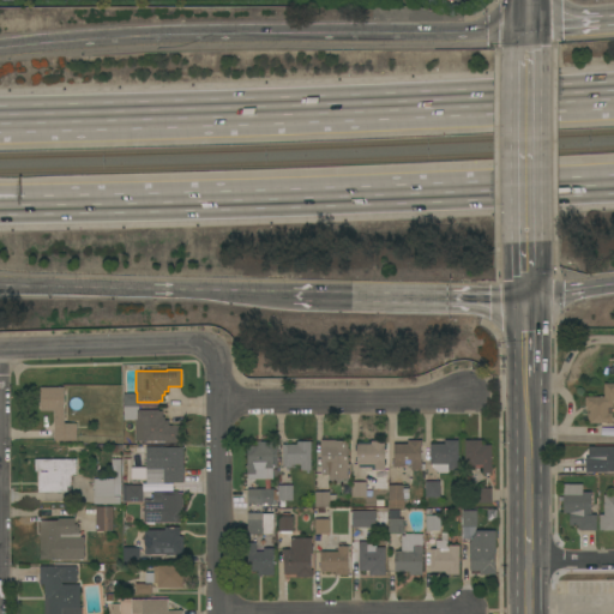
[(603,397),(603,384),(613,384),(613,398),(613,408),(612,408),(612,423),(589,423),(589,420),(588,420),(588,414),(589,414),(589,411),(587,411),(587,410),(585,410),(585,408),(585,397),(603,397)]
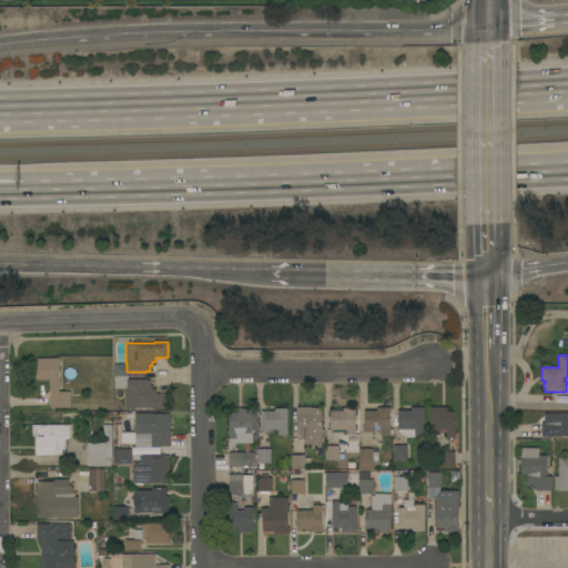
[(59,392),(71,392),(71,407),(50,407),(50,381),(37,381),(37,358),(59,358),(59,392)]
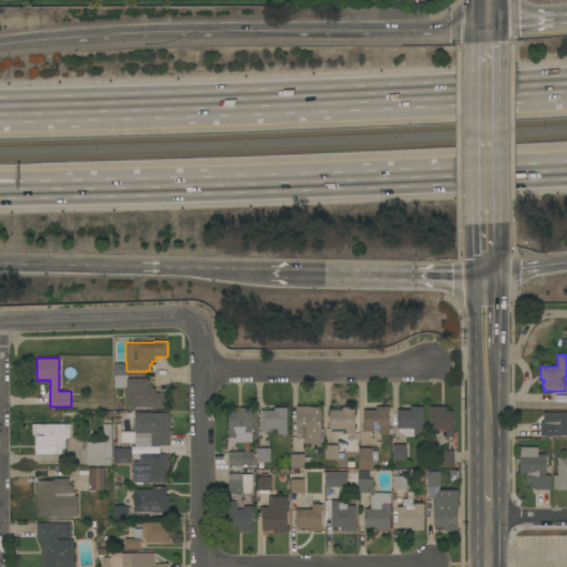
[(167,409),(154,409),(154,408),(124,408),(125,388),(114,388),(114,375),(127,375),(127,379),(146,379),(146,380),(150,380),(150,384),(152,385),(152,389),(155,389),(155,393),(167,393),(167,409)]
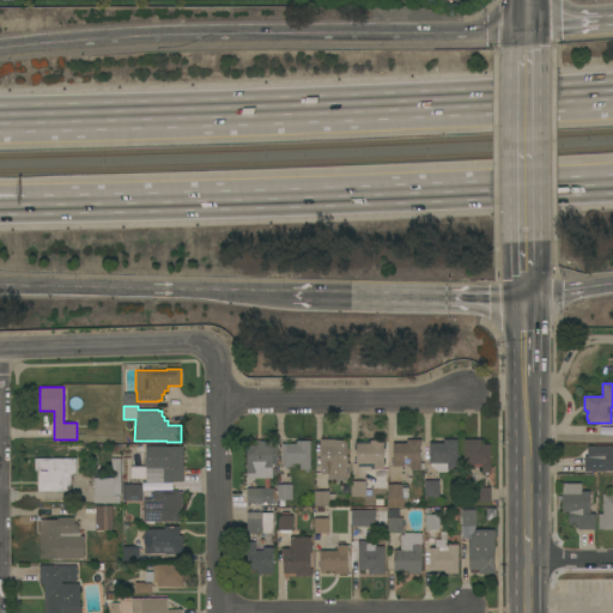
[(320,439),(346,439),(347,478),(327,479),(327,474),(321,474),(320,439)]
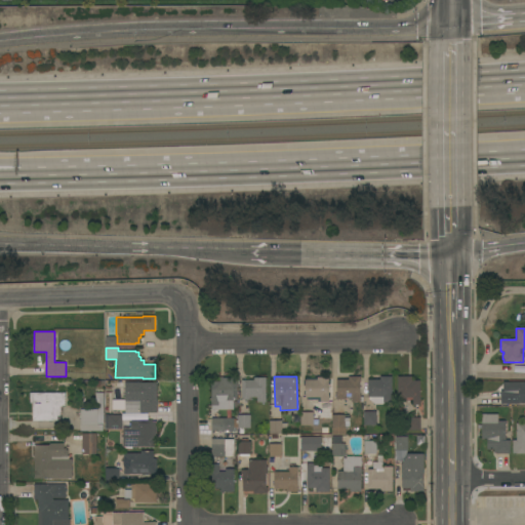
[(349,379),(349,376),(360,376),(360,381),(360,397),(363,397),(363,402),(352,402),(352,397),(345,397),(345,399),(336,399),(336,379),(349,379)]
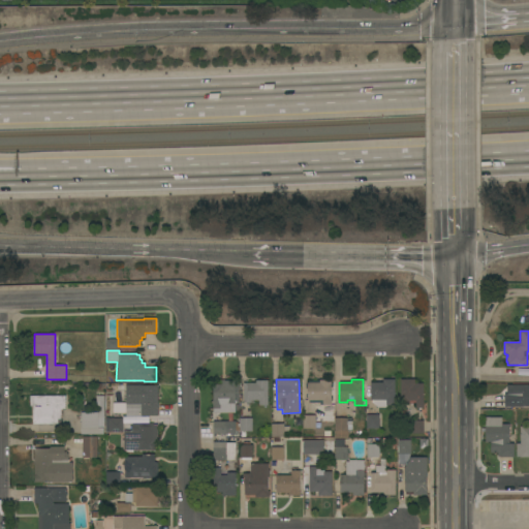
[(370,382),(382,382),(382,379),(395,379),(395,405),(386,405),(386,407),(378,407),(372,403),(372,400),(370,400),(370,382)]
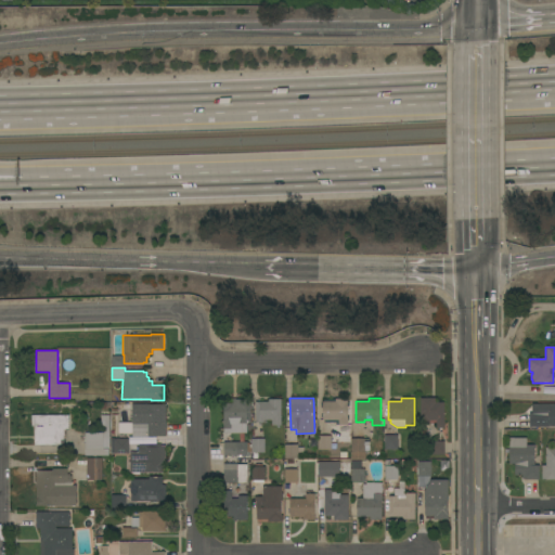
[(443,428),(436,428),(436,421),(429,421),(429,424),(420,423),(420,398),(435,398),(435,402),(443,402),(443,428)]
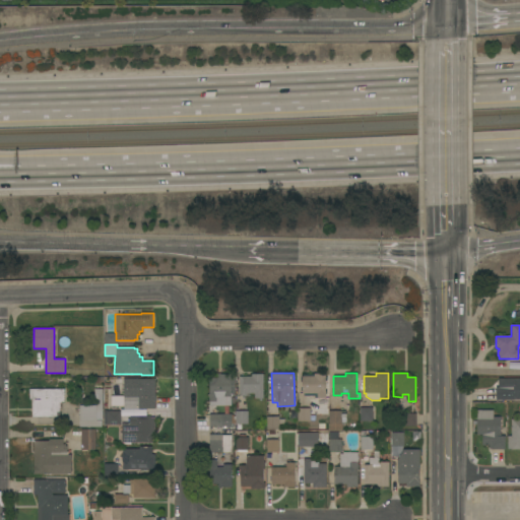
[(210,405),(210,402),(209,402),(209,378),(217,378),(217,374),(231,374),(231,405),(210,405)]
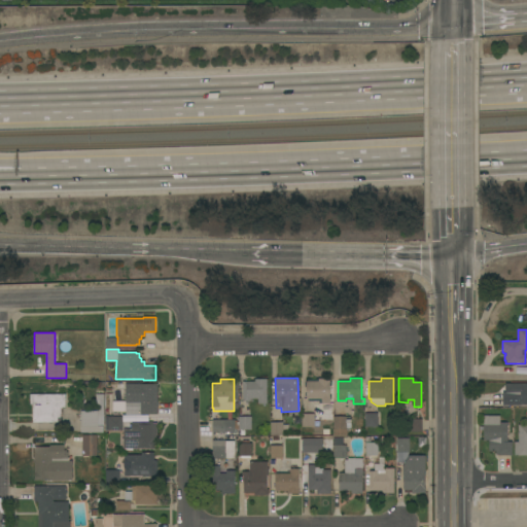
[(267,403),(257,403),(257,398),(250,398),(250,400),(243,400),(242,382),(254,382),(254,379),(267,379),(267,403)]
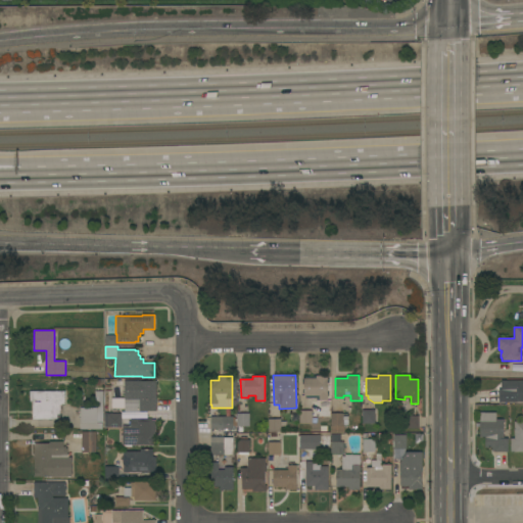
[(316,379),(316,376),(327,376),(327,400),(319,400),(319,395),(303,395),(303,379),(316,379)]
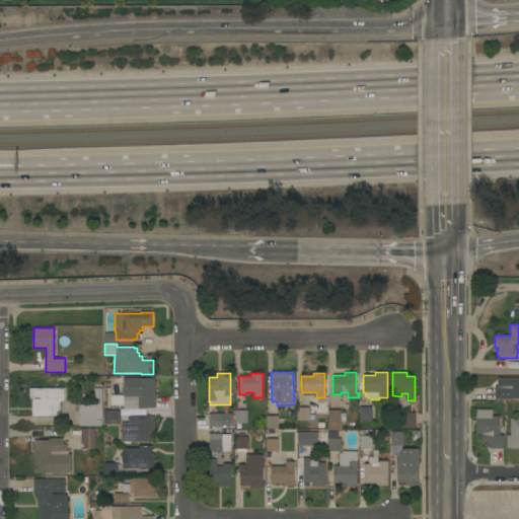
[(518,398),(495,399),(495,386),(497,386),(497,378),(514,377),(514,378),(518,377),(518,398)]
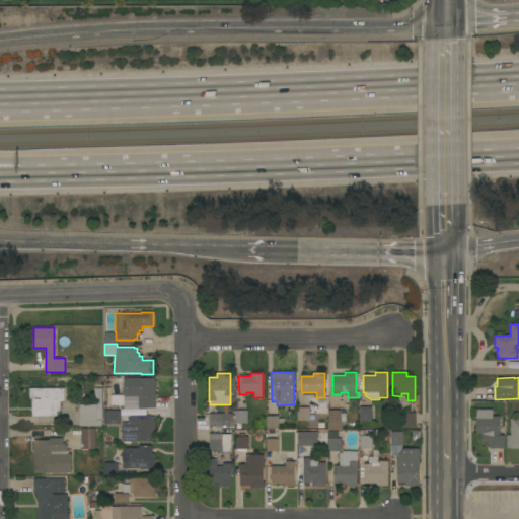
[(155,408),(124,409),(124,404),(110,405),(110,395),(124,395),(124,378),(155,378),(155,408)]
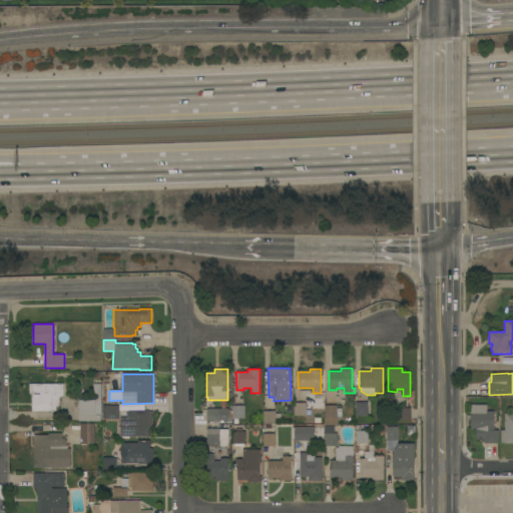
[(63,384),(63,397),(59,397),(59,411),(32,411),(32,394),(29,394),(29,384),(63,384)]
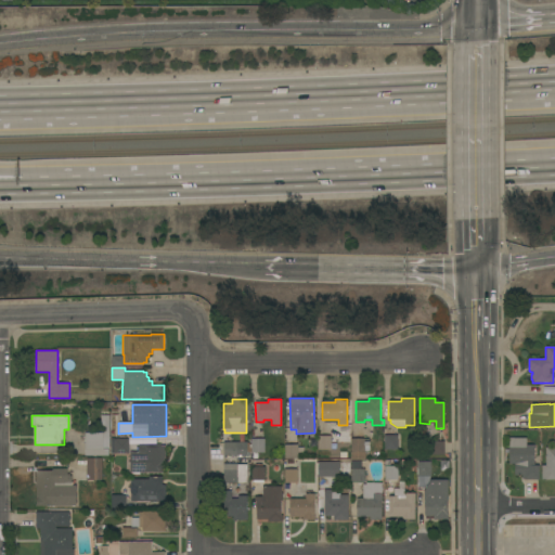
[(110,449),(108,449),(108,455),(85,455),(85,433),(101,433),(101,415),(110,415),(110,449)]
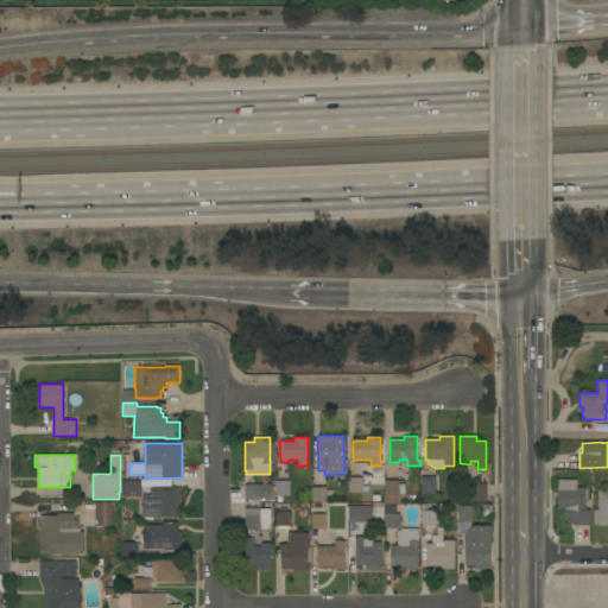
[(436,493),(422,493),(420,477),(435,476),(436,493)]
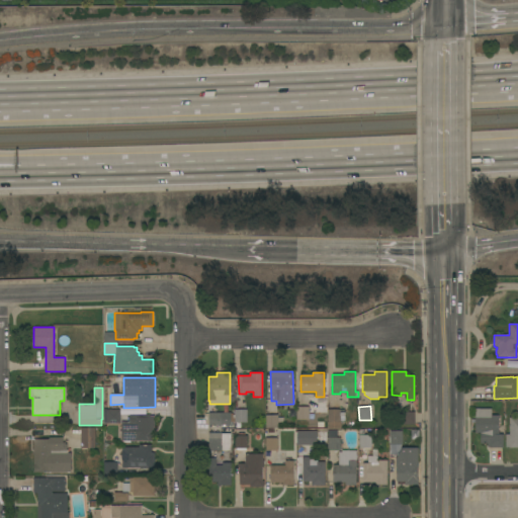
[(309,420),(296,419),(296,407),(309,407),(309,420)]
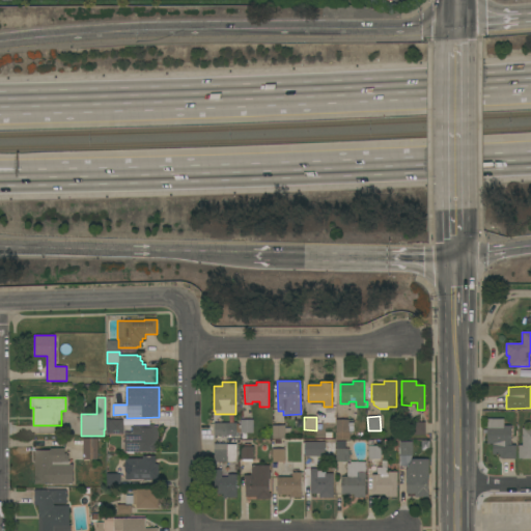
[(106,434),(106,419),(123,420),(123,434),(106,434)]
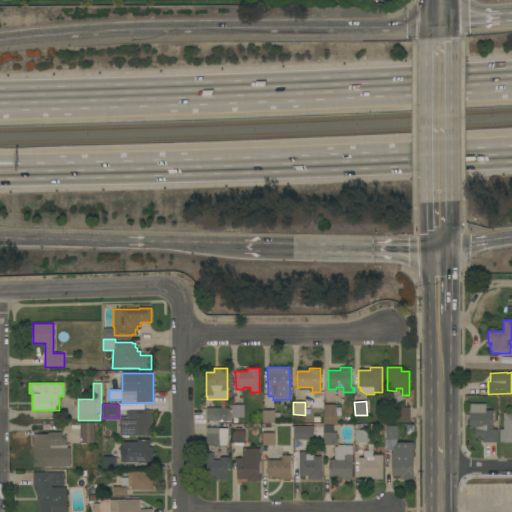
[(336,424),(323,424),(323,404),(336,405),(336,407),(340,407),(340,415),(336,415),(336,424)]
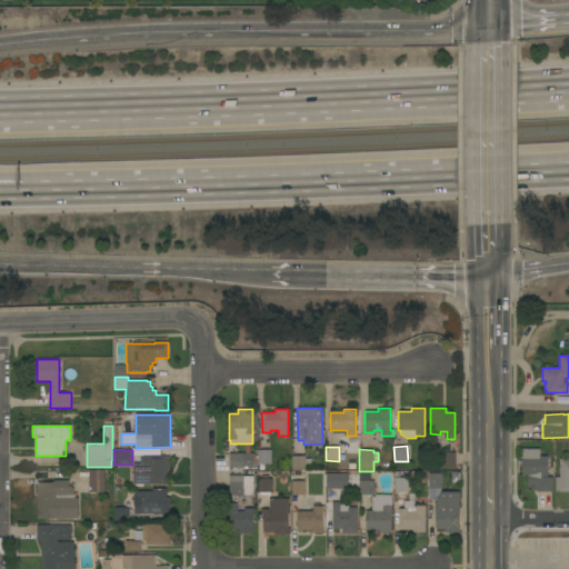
[(552,492),(538,492),(538,491),(535,491),(535,488),(528,487),(528,476),(522,476),(522,449),(539,449),(539,456),(548,456),(547,478),(552,478),(552,492)]
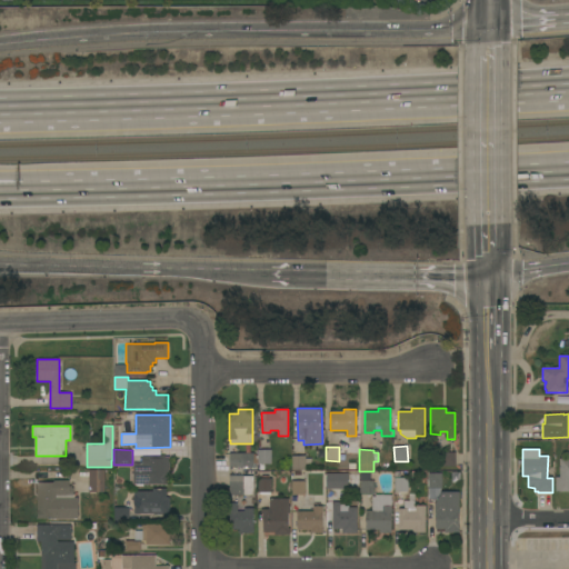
[(271,463),(258,463),(258,450),(271,450),(271,463)]
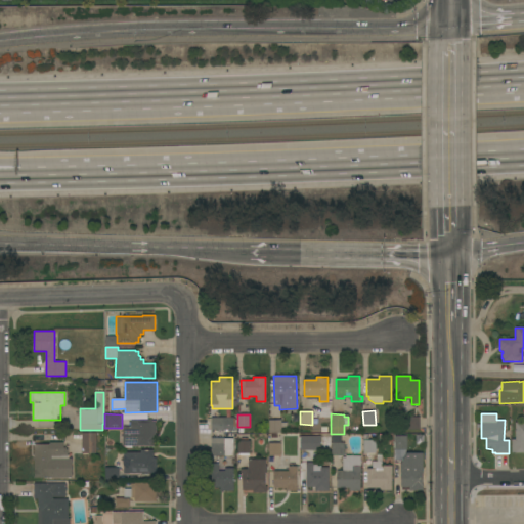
[(420,429),(405,429),(405,417),(419,417),(420,429)]
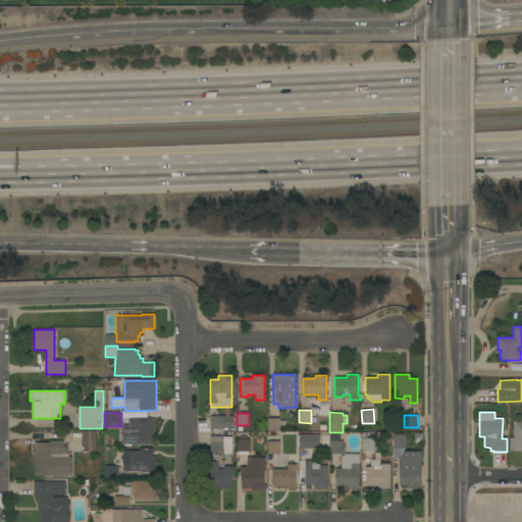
[(232,416),(232,418),(236,418),(236,425),(232,425),(232,428),(210,428),(210,416),(232,416)]
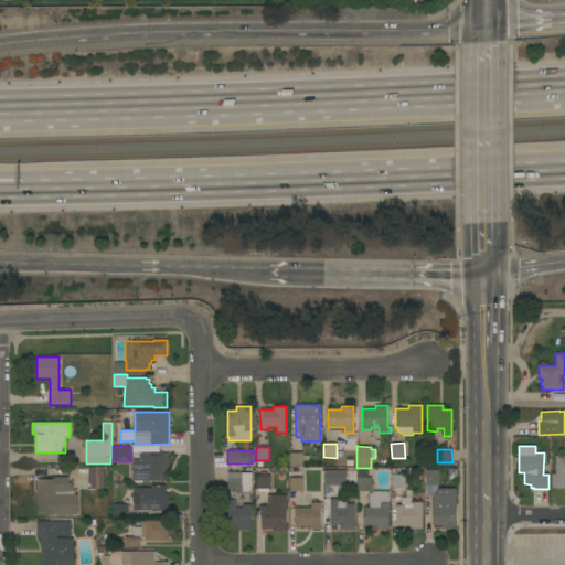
[(132,481),(132,460),(140,460),(140,452),(163,452),(163,454),(168,454),(168,471),(167,471),(167,481),(132,481)]
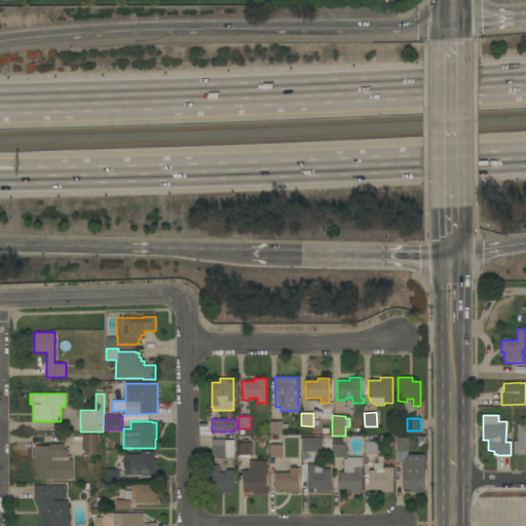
[(282,435),(269,435),(269,421),(282,421),(282,435)]
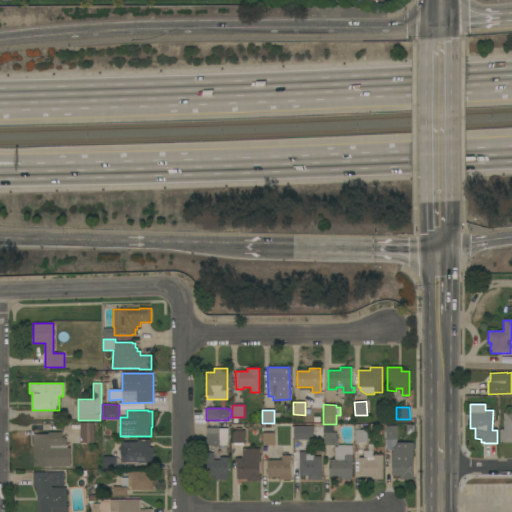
[(511,443),(503,443),(503,442),(499,442),(499,429),(503,429),(503,413),(511,413),(511,443)]
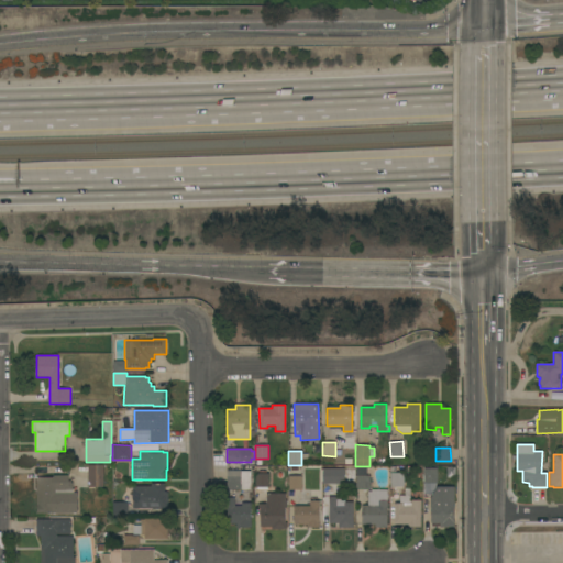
[(103,487),(88,487),(88,464),(103,464),(103,487)]
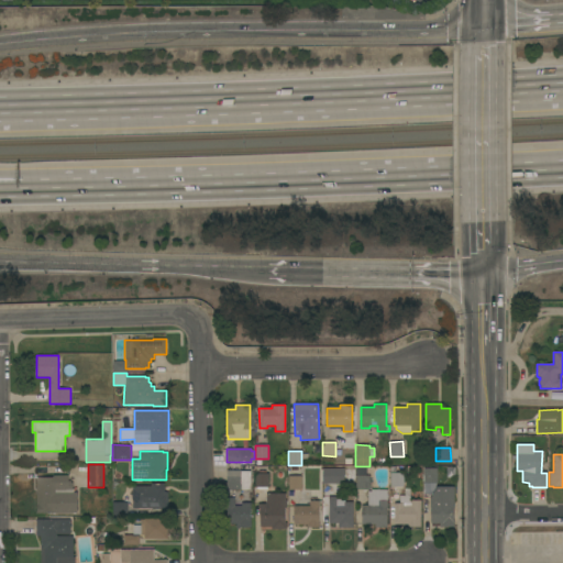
[(390,487),(389,467),(401,466),(401,473),(404,473),(404,487),(390,487)]
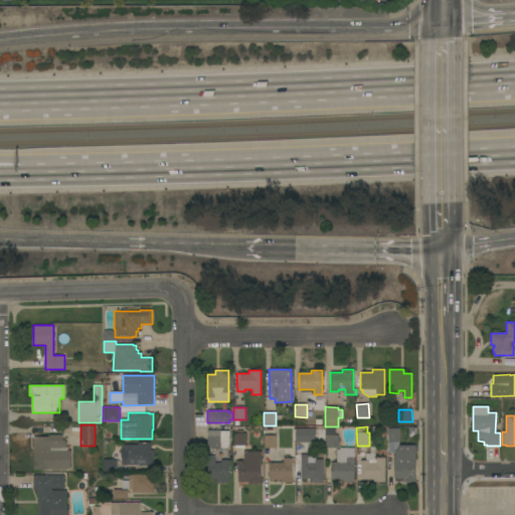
[(338,448),(326,448),(326,435),(326,427),(335,427),(335,436),(338,436),(338,448)]
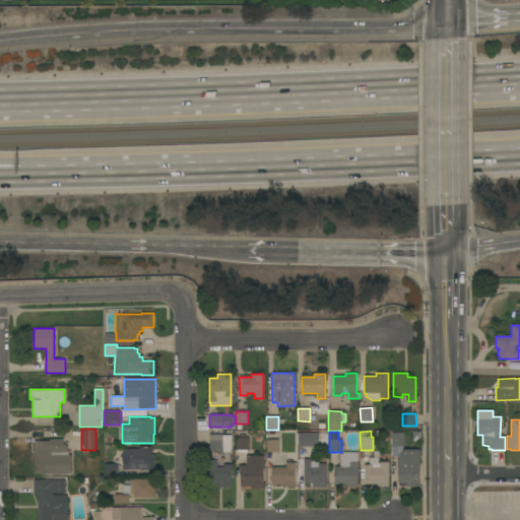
[(318,433),(318,447),(298,447),(298,433),(318,433)]
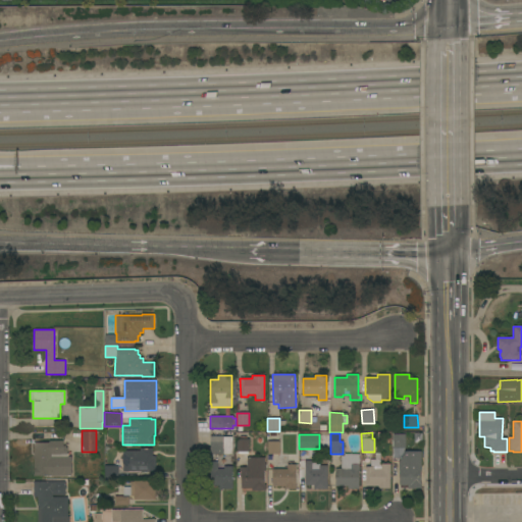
[(405,448),(393,448),(393,434),(405,434),(405,448)]
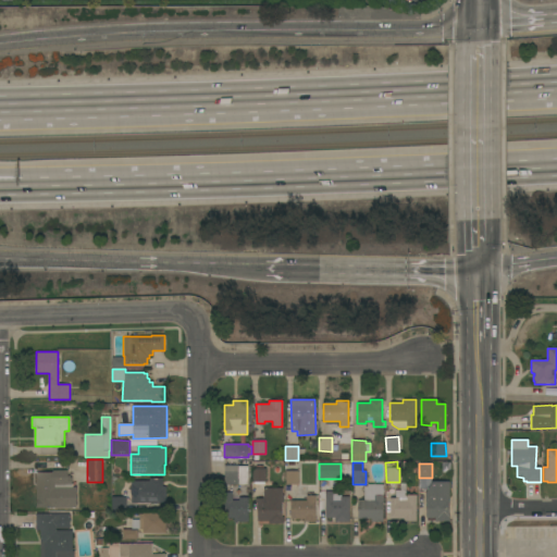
[(238,465),(238,485),(224,485),(224,466),(238,465)]
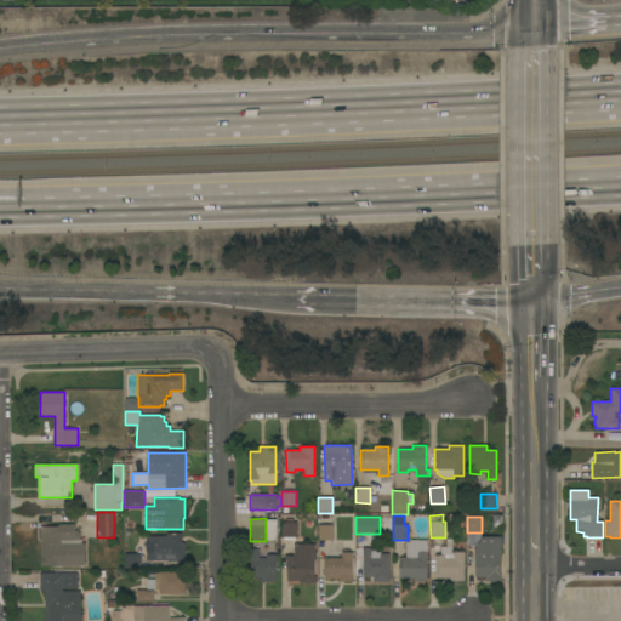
[(281,522),(285,522),(285,519),(292,519),(292,522),(296,523),(296,537),(281,537),(281,522)]
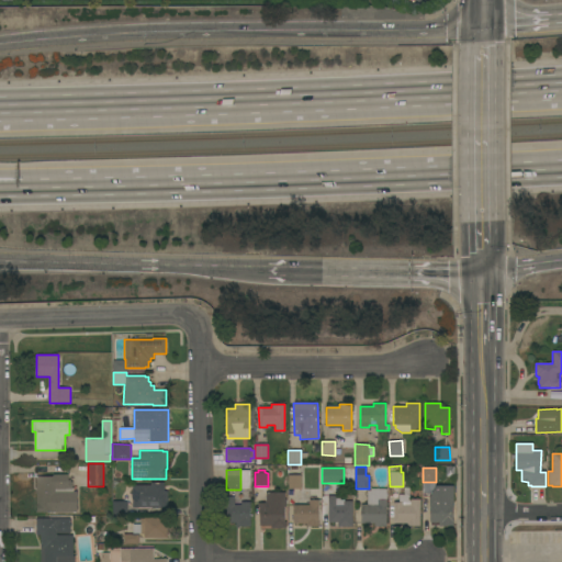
[(36,513),(36,476),(53,476),(53,474),(68,474),(68,480),(70,480),(70,482),(72,482),(72,492),(77,492),(77,512),(36,513)]
